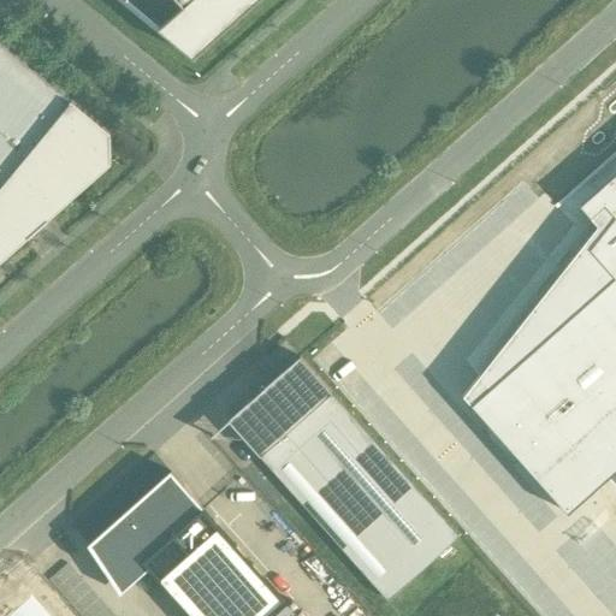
[(194,58),(258,0),(179,0),(184,5),(159,29),(194,58)]
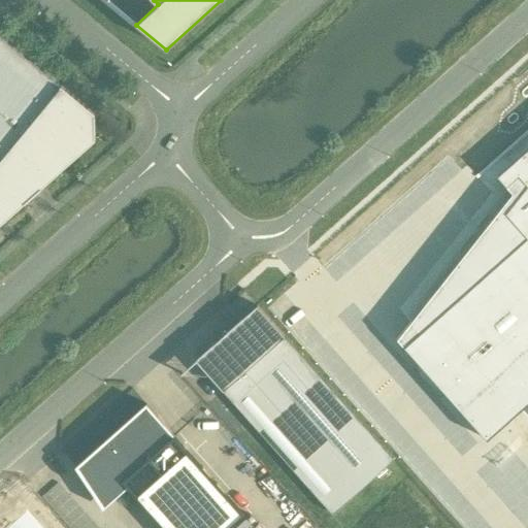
[(25,203),(28,200),(28,201),(29,201),(30,201),(30,202),(31,202),(32,202),(32,201),(33,201),(34,201),(35,200),(36,200),(36,199),(37,198),(37,197),(37,196),(37,195),(37,194),(37,193),(36,192),(41,188),(42,188),(96,140),(95,113),(0,34),(0,225),(22,205),(25,203)]
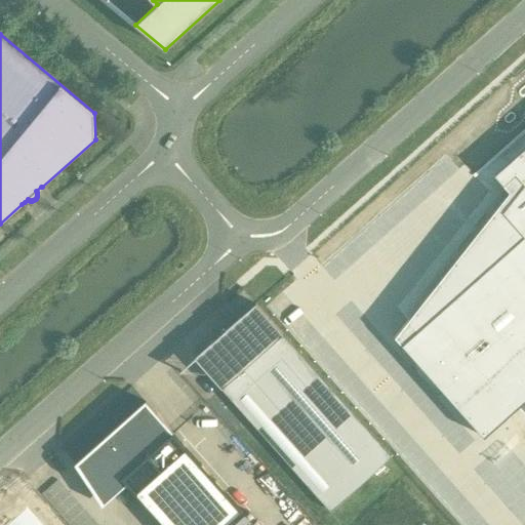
[(408,320),(395,337),(415,361),(443,391),(484,438),(524,402),(524,148),(495,174),(506,185),(516,174),(524,185),(502,211),(524,236),(456,297),(418,331),(408,320)]
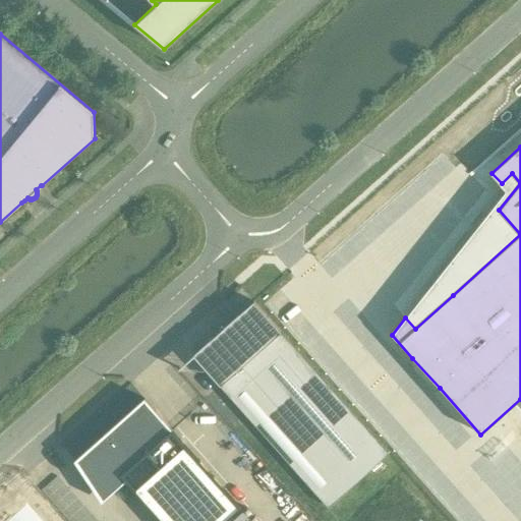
[(254,301),(193,355),(329,508),(390,453),(254,301)]
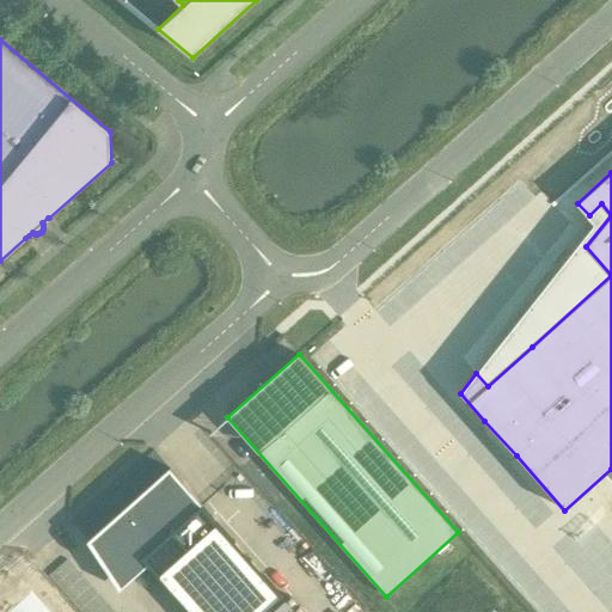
[(170,469),(89,542),(114,571),(138,550),(191,611),(263,611),(282,595),(201,506),(202,505),(170,469)]
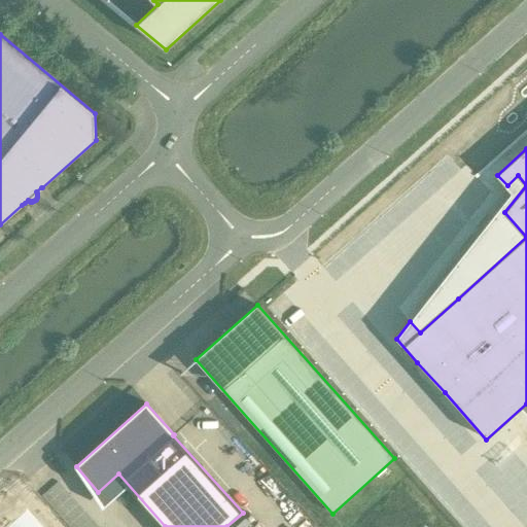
[(40,526),(26,511),(6,526),(40,526)]
